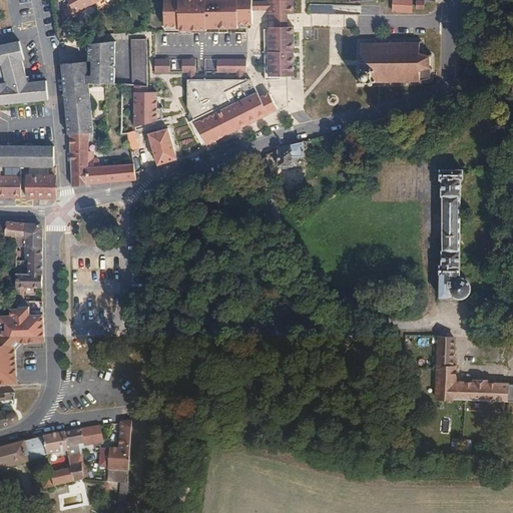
[(67,0),(74,13),(92,3),(90,0),(67,0)]
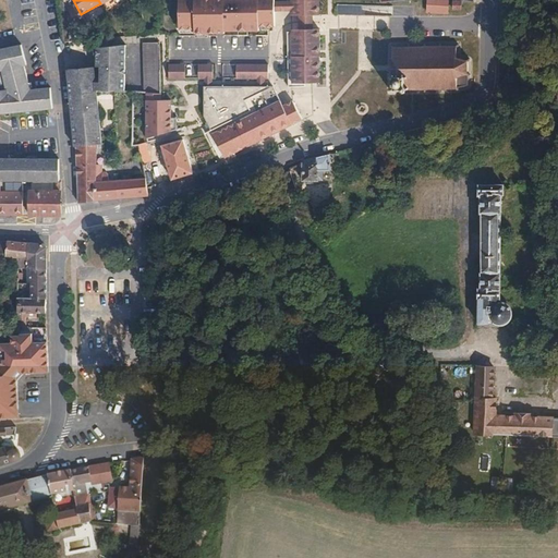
[(179,0),(179,27),(194,27),(194,32),(216,32),(216,29),(258,28),(258,25),(275,25),(275,0),(179,0)]
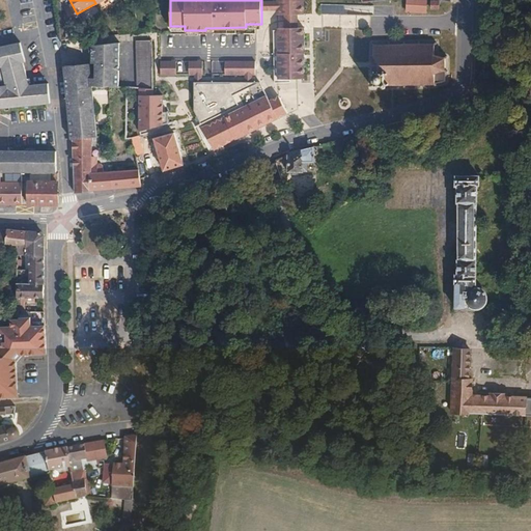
[(303,0),(277,0),(278,14),(284,14),(298,12),(304,12),(303,0)]
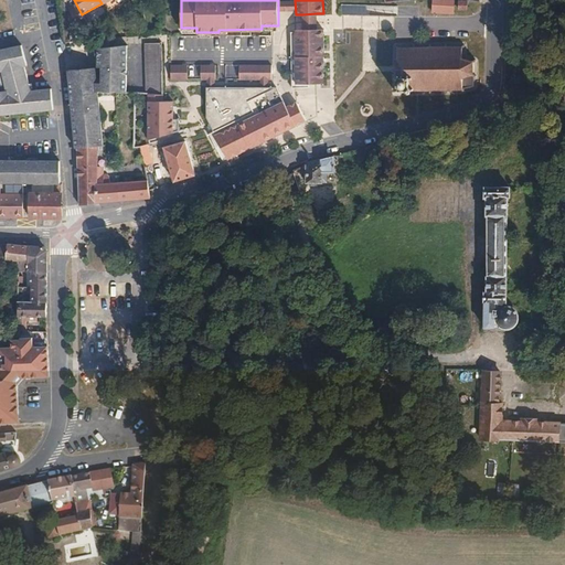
[(432,0),(433,11),(452,13),(454,0),(432,0)]
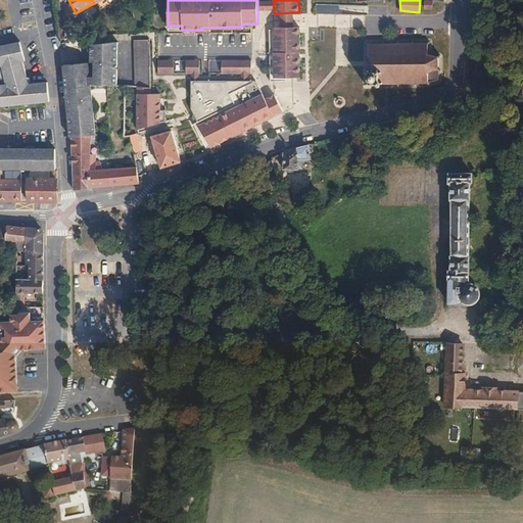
[(293,12),(280,13),(280,27),(293,27),(293,12)]
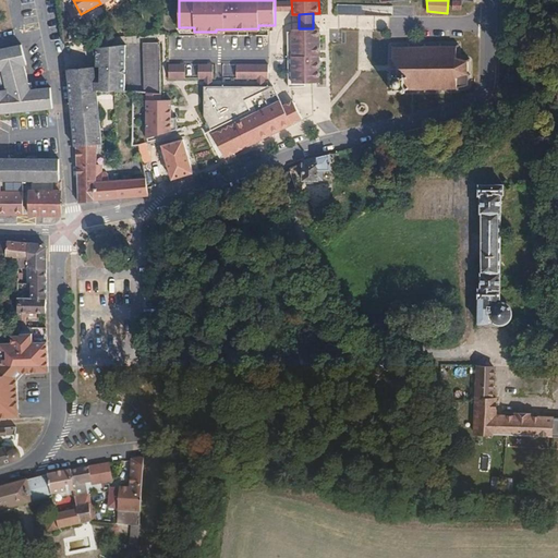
[(299,28),(292,28),(292,39),(288,39),(288,44),(292,44),(292,55),(292,82),(320,81),(319,28),(313,28),(299,28)]
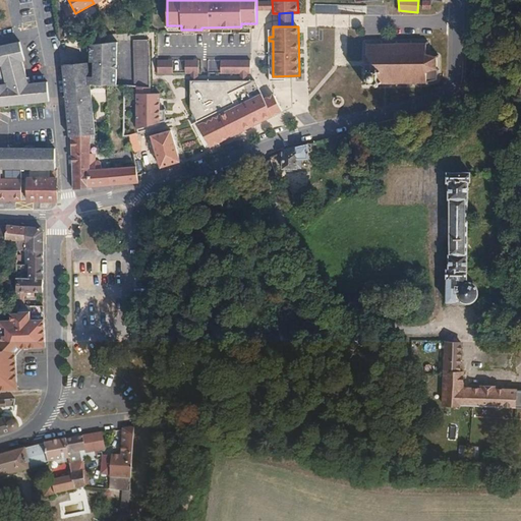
[(363,44),(365,45),(365,55),(363,55),(363,57),(365,57),(365,63),(365,71),(363,71),(363,73),(365,73),(365,81),(363,81),(363,84),(366,84),(366,87),(367,87),(367,84),(374,84),(374,87),(377,87),(377,84),(381,84),(381,87),(383,87),(383,84),(395,84),(395,87),(397,87),(397,83),(407,83),(407,85),(409,85),(409,83),(426,82),(426,83),(428,83),(428,81),(437,79),(437,72),(439,71),(437,68),(437,57),(439,55),(437,54),(435,55),(426,53),(426,45),(429,42),(427,40),(425,43),(411,43),(411,41),(409,41),(409,43),(397,43),(397,41),(395,41),(395,43),(382,44),(382,41),(380,41),(380,44),(367,44),(365,42),(363,44)]
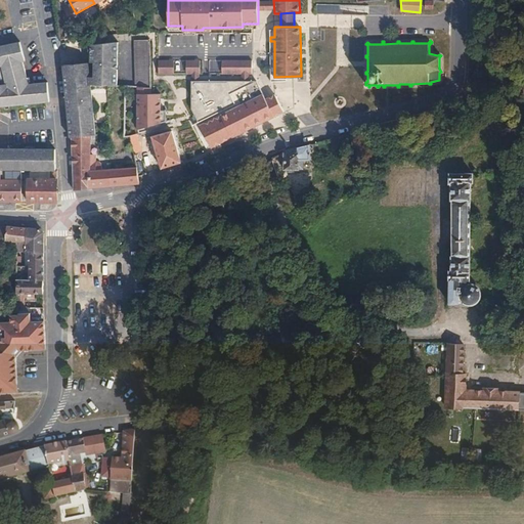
[(0,104),(47,101),(46,85),(46,81),(28,83),(23,60),(17,41),(0,44),(0,58),(6,85),(2,86),(2,83),(0,83),(0,104)]
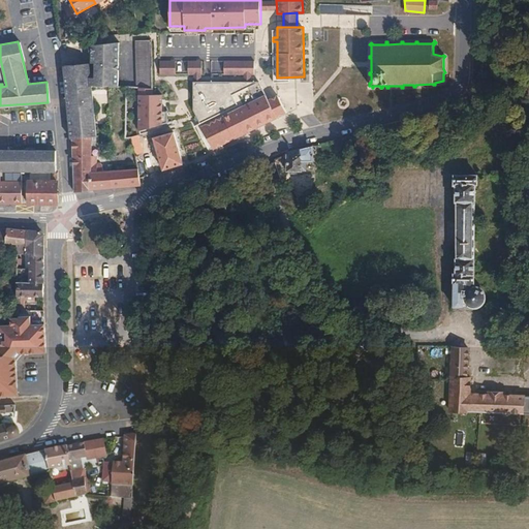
[(91,53),(119,54),(119,41),(91,43),(91,53)]
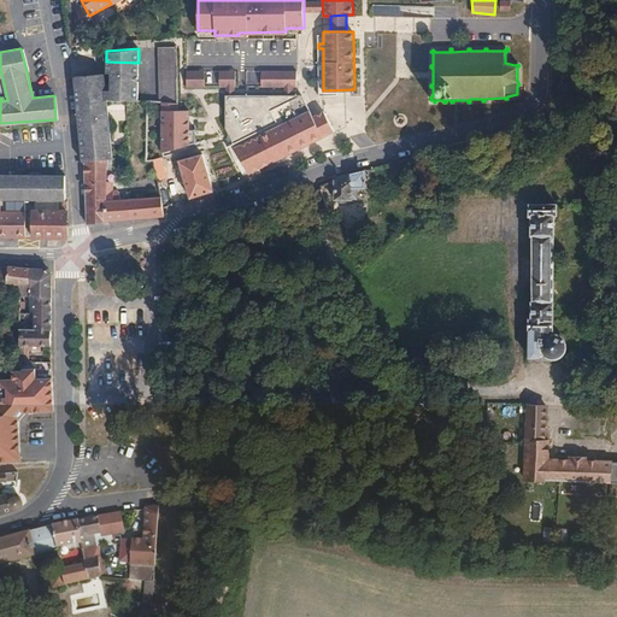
[(111,72),(137,71),(139,63),(106,62),(106,72),(111,72)]
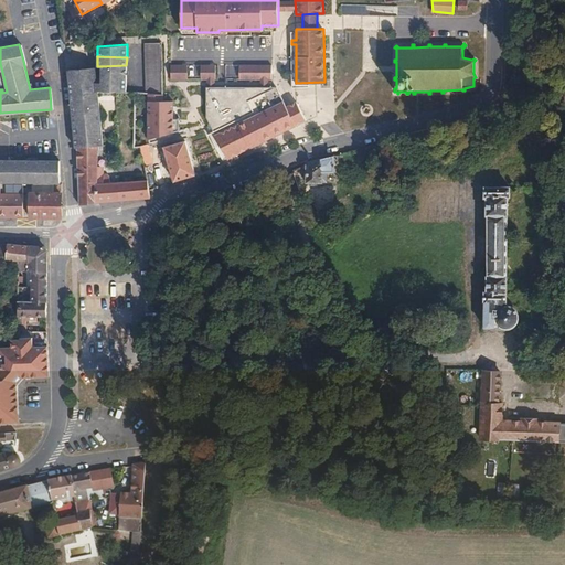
[(171,63),(172,80),(217,78),(217,62),(171,63)]
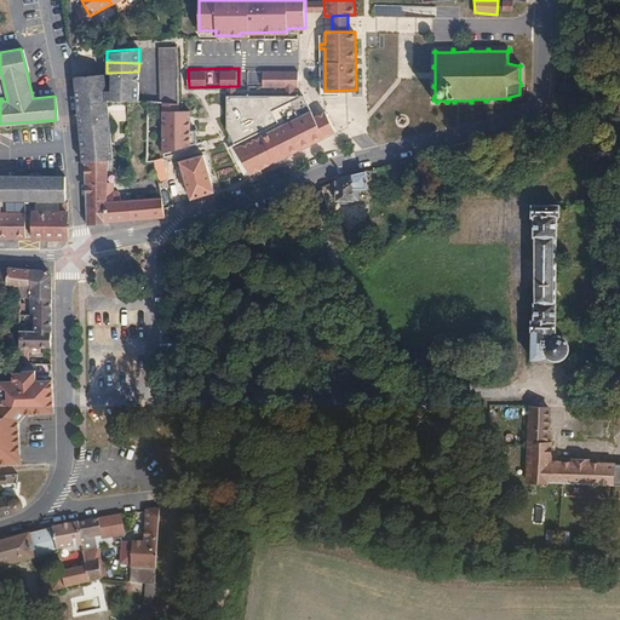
[(250,86),(299,87),(300,69),(250,68),(250,86)]
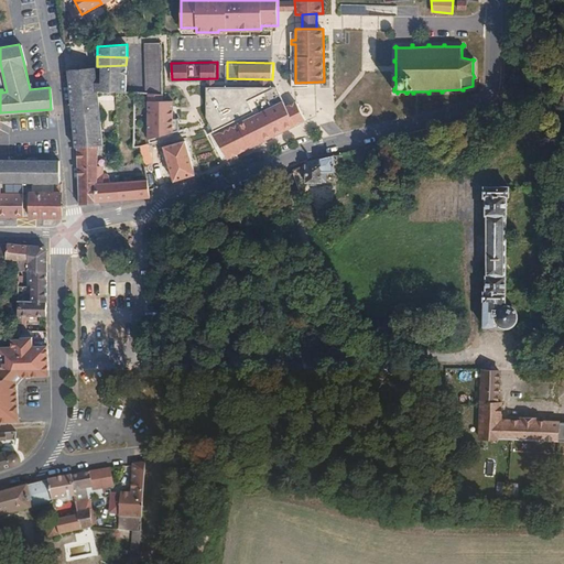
[(96,82),(97,91),(115,91),(126,91),(126,65),(101,66),(100,82),(96,82)]
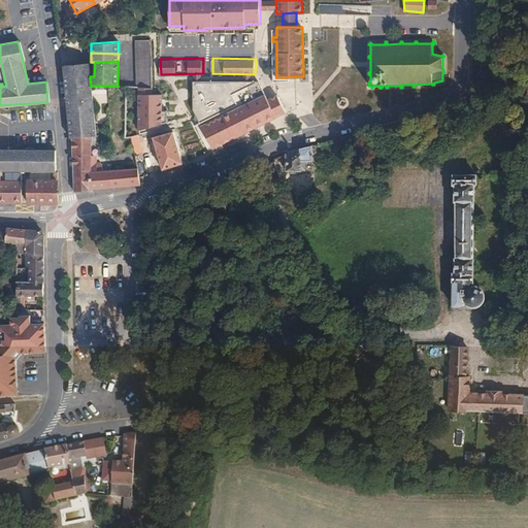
[(91,86),(90,76),(89,62),(64,65),(65,75),(64,75),(70,138),(72,138),(91,136),(96,134),(91,86)]
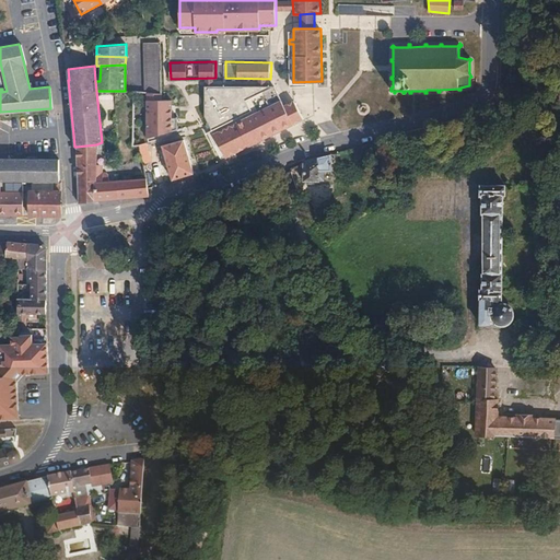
[(212,130),(207,132),(221,159),(302,119),(294,101),(283,106),(281,101),(275,85),(203,86),(205,117),(210,127),(212,130)]
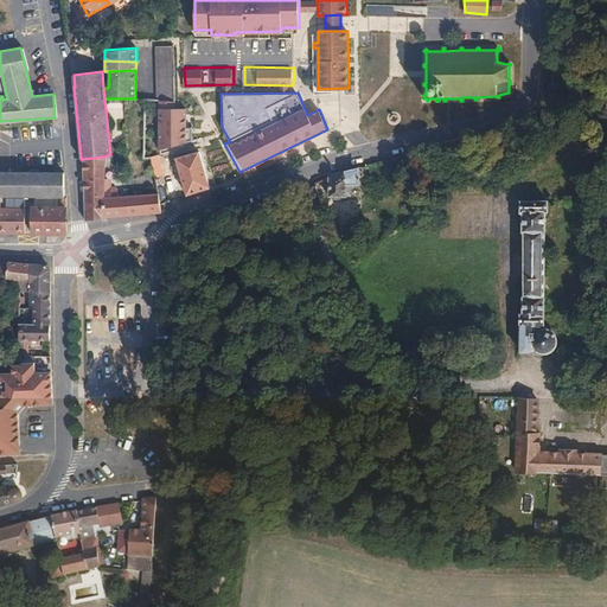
[(173,100),(158,98),(157,148),(159,154),(186,147),(185,108),(173,108),(173,100)]
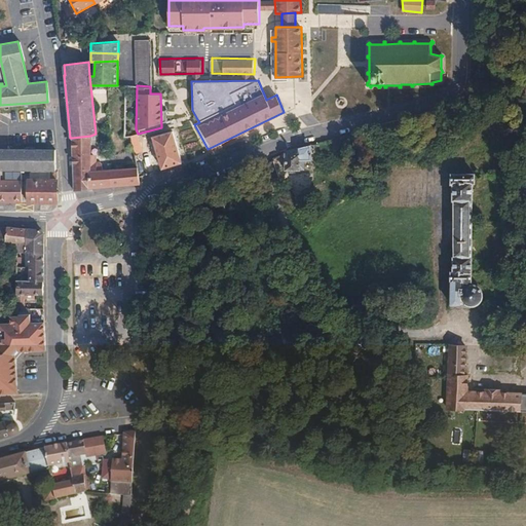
[(162,167),(181,162),(172,130),(153,136),(162,167)]
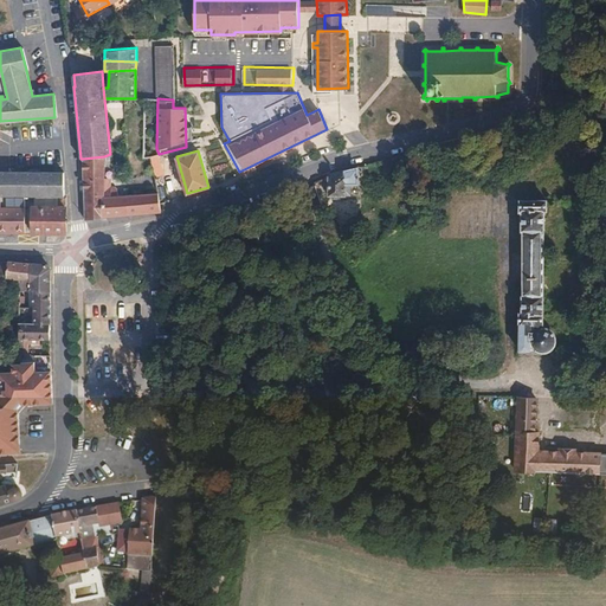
[(104,156),(83,159),(85,218),(101,216),(103,178),(104,166),(104,156)]
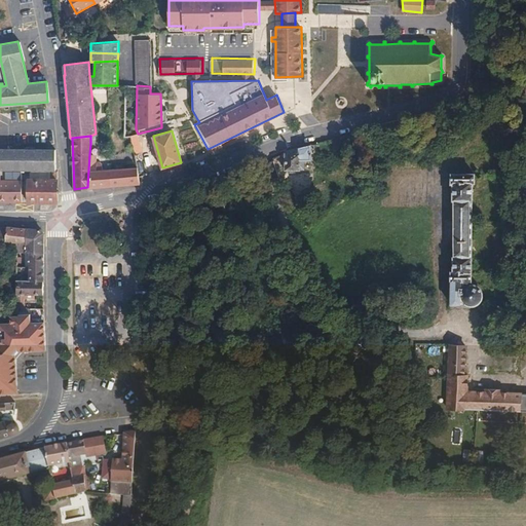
[(311,159),(311,145),(285,153),(285,170),(299,170),(299,168),(303,167),(304,159),(311,159)]
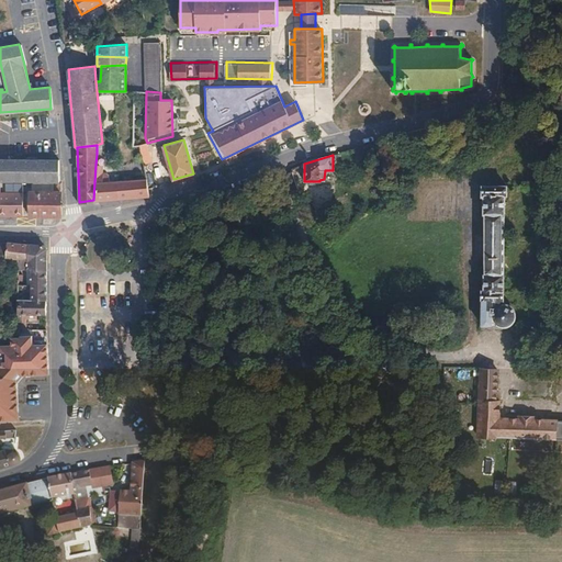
[(0,181),(30,181),(55,182),(59,182),(60,181),(58,159),(0,157),(0,181)]
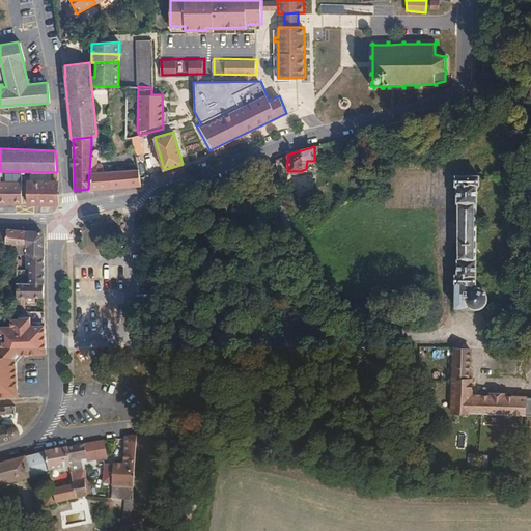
[(90,156),(88,189),(110,187),(110,170),(100,171),(100,168),(96,168),(96,163),(96,158),(93,158),(93,156),(90,156)]
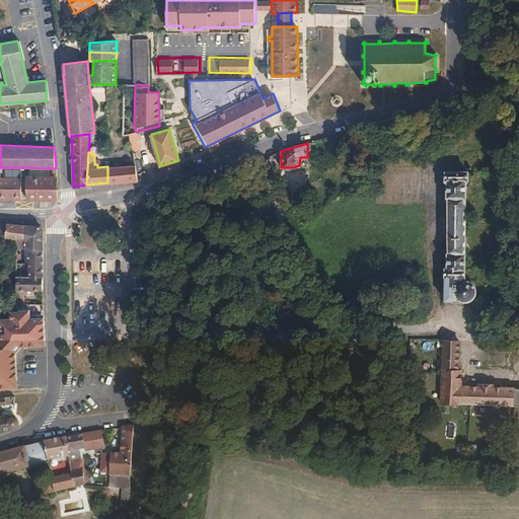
[(107,166),(107,182),(137,180),(137,174),(135,165),(108,166),(107,166)]
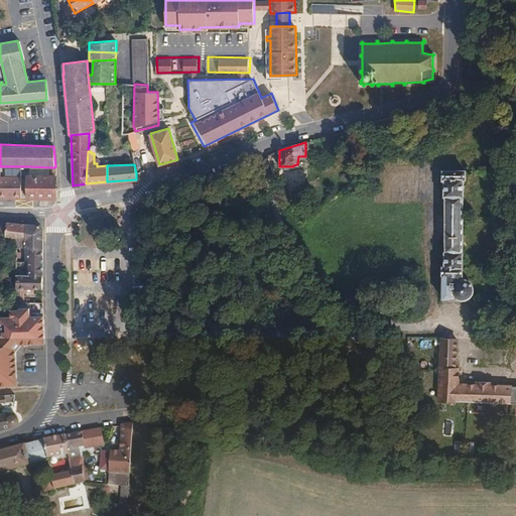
[(27,175),(50,175),(50,167),(27,166),(27,175)]
